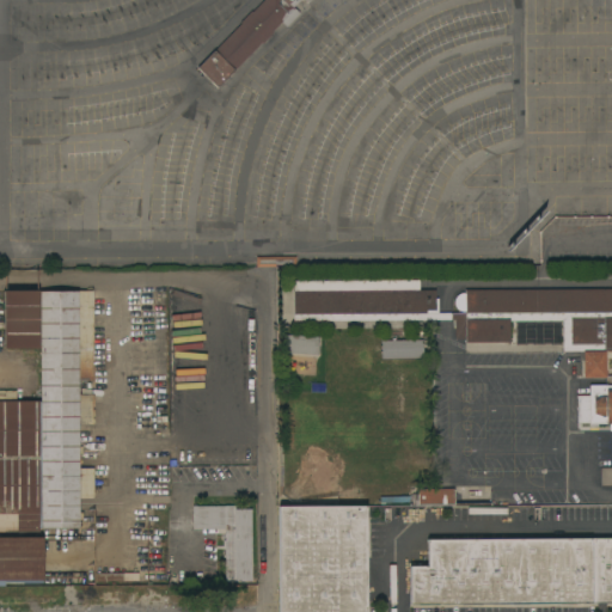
[(273,31),(273,32),(262,43),(216,87),(197,68),(242,23),(240,22),(251,11),(252,12),(264,0),(310,0),(307,2),(305,0),(300,0),(292,8),(293,10),(294,8),(299,13),(286,28),(281,23),(273,31)]
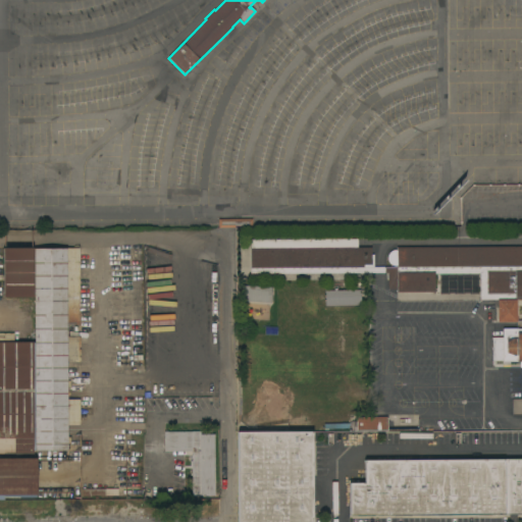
[(357,239),(357,248),(371,248),(371,255),(373,255),(373,267),(380,267),(397,267),(397,266),(394,266),(390,265),(388,263),(387,261),(386,258),(387,255),(388,253),(390,251),(394,250),(397,250),(397,248),(521,247),(521,300),(497,300),(479,300),(479,274),(434,274),(434,293),(397,293),(397,290),(387,290),(387,273),(380,273),(250,274),(250,249),(250,240),(357,239)]
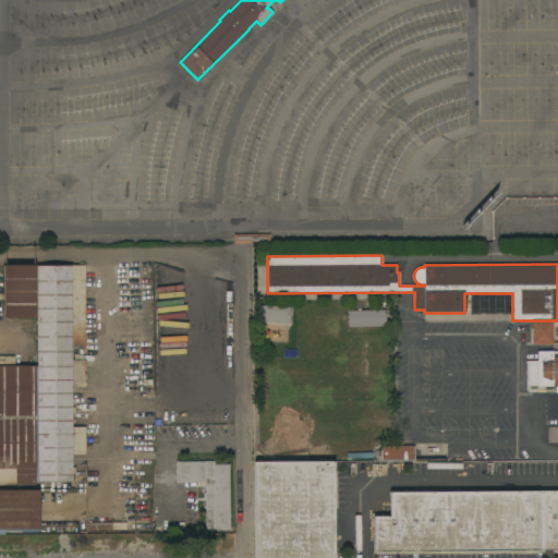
[(4,529),(4,535),(0,535),(0,356),(14,356),(14,366),(37,366),(37,359),(34,359),(33,349),(36,349),(36,317),(3,317),(3,300),(0,300),(0,293),(3,293),(3,266),(85,265),(85,347),(72,347),(72,360),(85,360),(85,387),(72,387),(72,402),(77,402),(77,408),(74,408),(74,414),(73,414),(73,427),(85,427),(85,455),(73,455),(73,468),(74,468),(74,480),(72,480),(72,482),(34,482),(34,490),(38,490),(39,529),(4,529)]
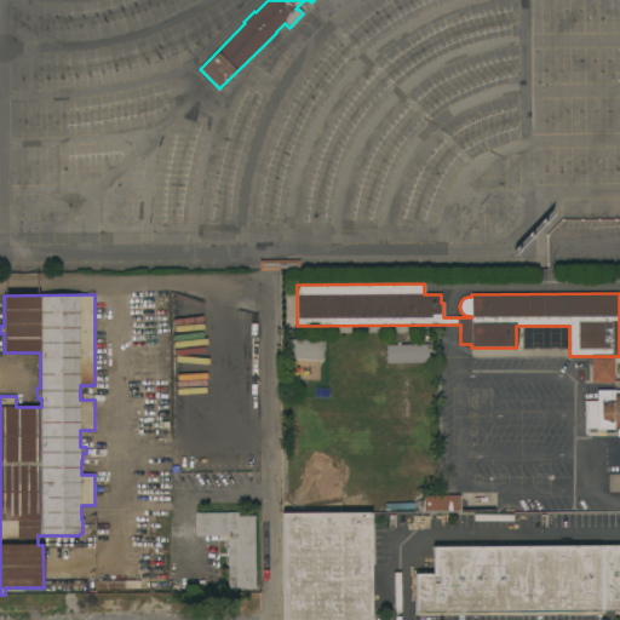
[(286,357),(287,339),(322,342),(321,360),(286,357)]
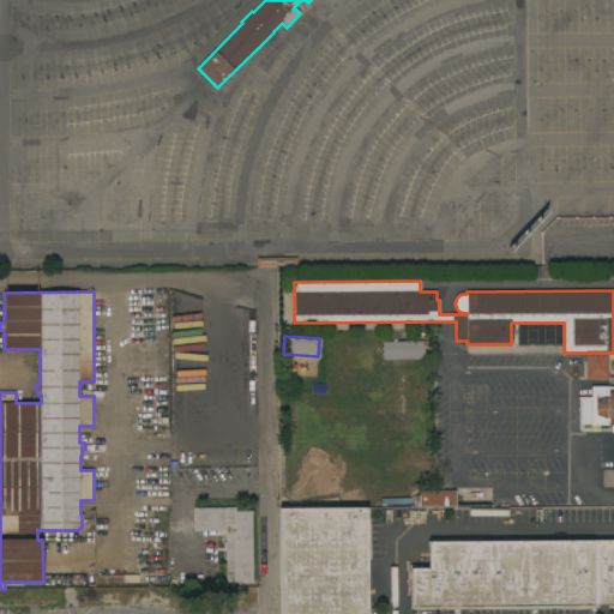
[(383,355),(381,355),(381,353),(383,353),(383,349),(381,349),(381,347),(383,347),(383,342),(423,342),(423,359),(383,360),(383,355)]
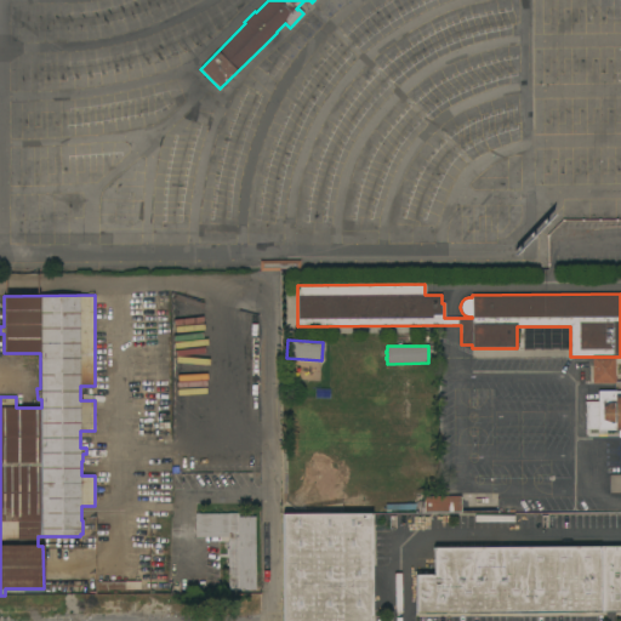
[(591,357),(614,357),(614,383),(591,383),(591,357)]
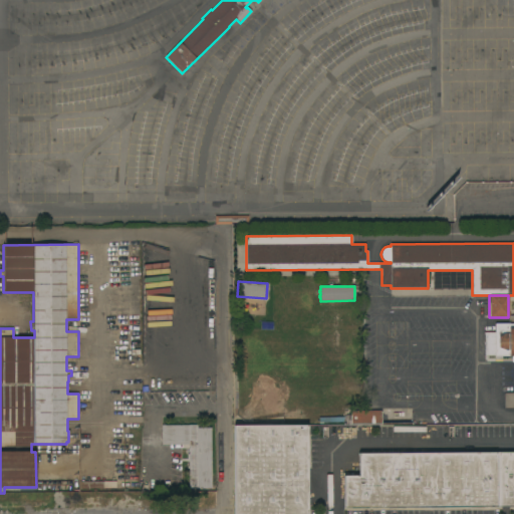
[(495,324),(513,324),(513,361),(511,361),(511,356),(502,356),(502,358),(499,358),(499,356),(495,356),(495,324)]
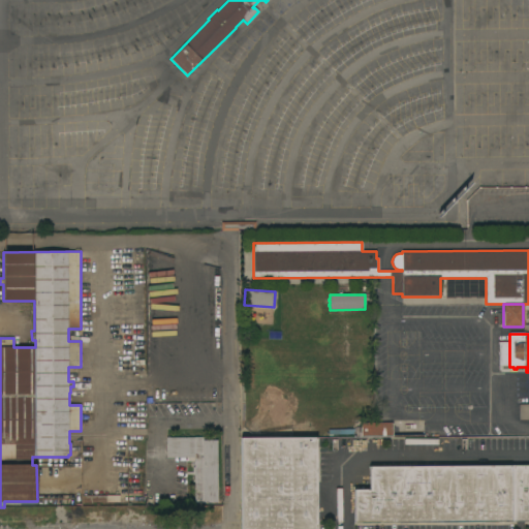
[(519,404),(528,404),(528,419),(519,419),(519,404)]
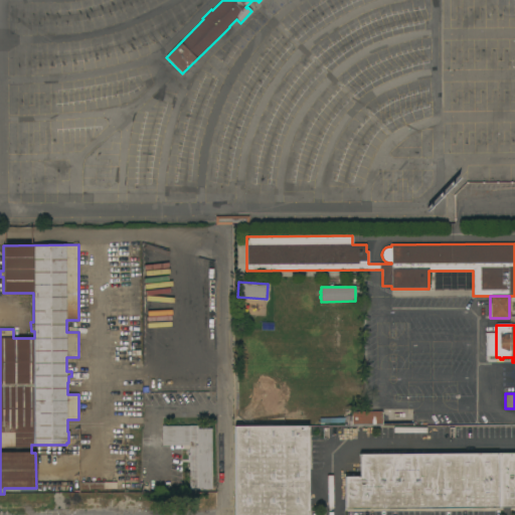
[(381,424),(351,424),(351,411),(381,411),(381,424)]
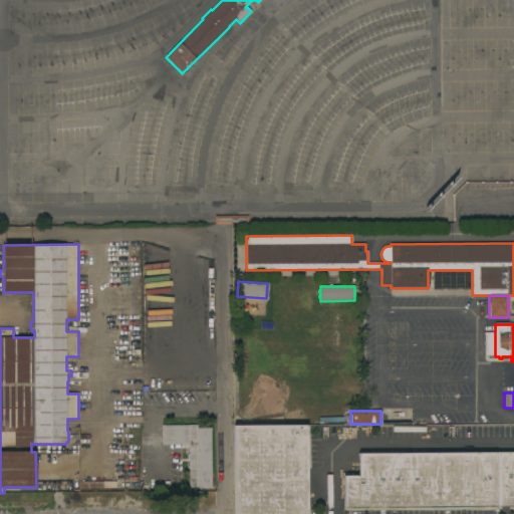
[(211,488),(189,488),(189,462),(188,462),(188,454),(189,454),(189,445),(162,445),(162,426),(198,426),(198,428),(211,428),(211,488)]
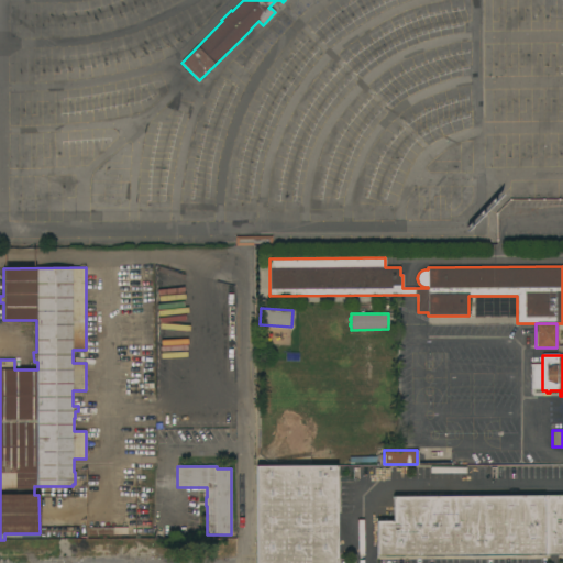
[(337,562),(255,562),(255,466),(337,466),(337,562)]
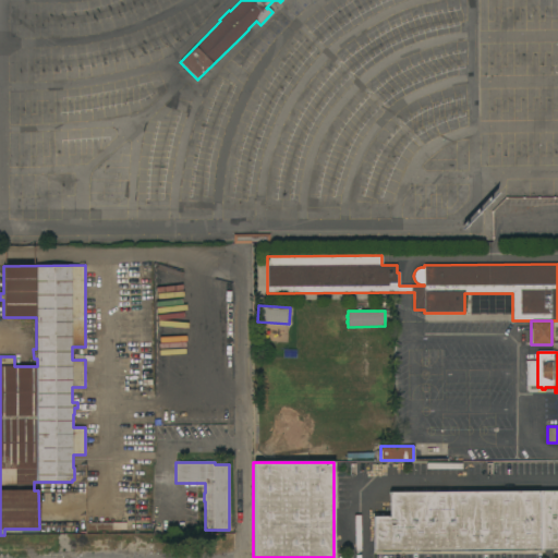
[(557,550),(373,552),(373,517),(389,517),(389,493),(557,492),(557,550)]
